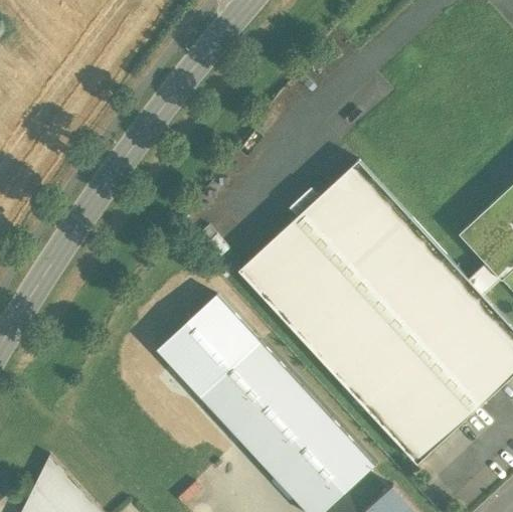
[(467,281),(357,161),(237,272),(415,465),(512,374),(512,330),(481,296),(467,281)]
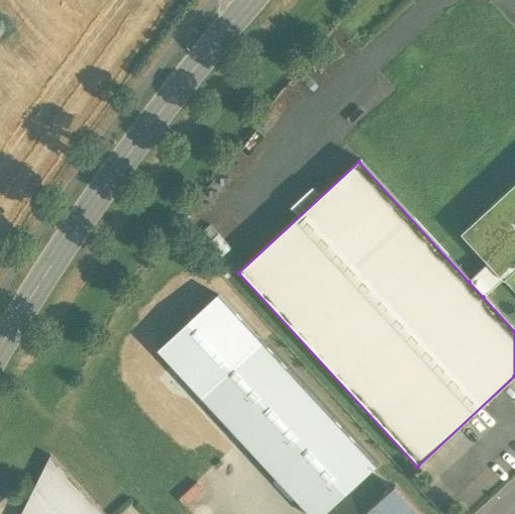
[(514,184),(459,235),(487,266),(501,281),(514,296),(514,184)]
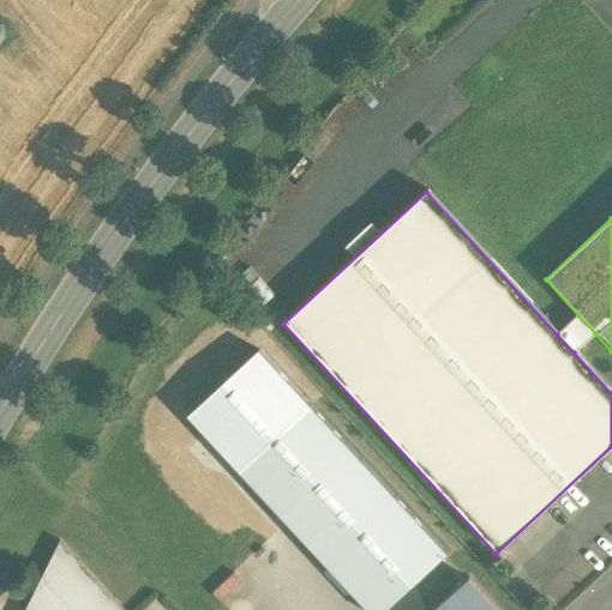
[(595,333),(579,315),(557,334),(574,352),(595,333)]
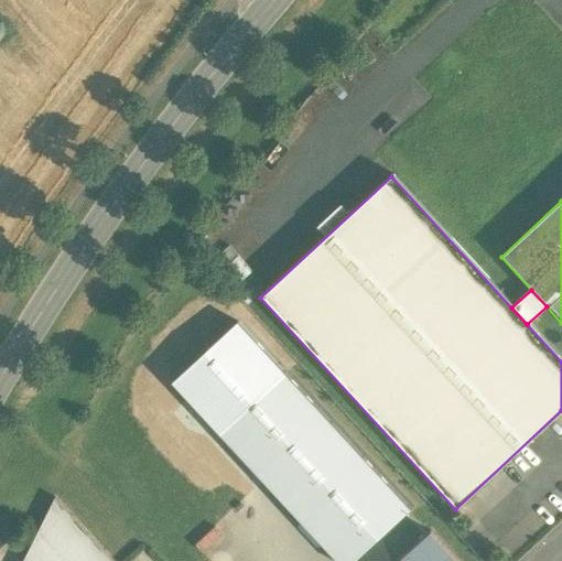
[(219,434),(335,560),(350,560),(407,510),(283,376),(219,434)]
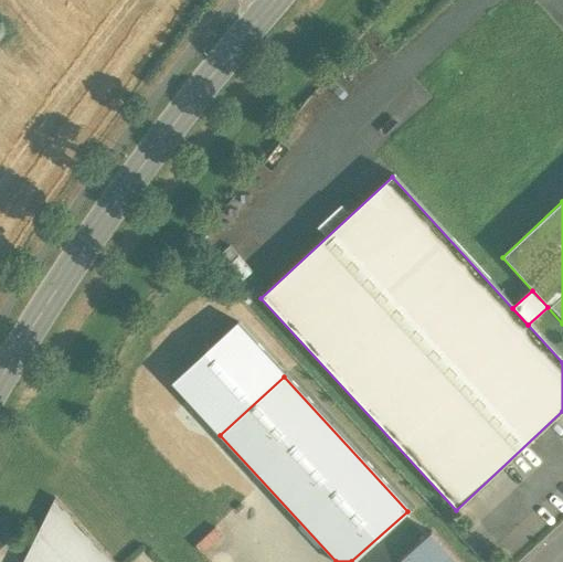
[(107,561),(53,501),(39,530),(67,561),(107,561)]
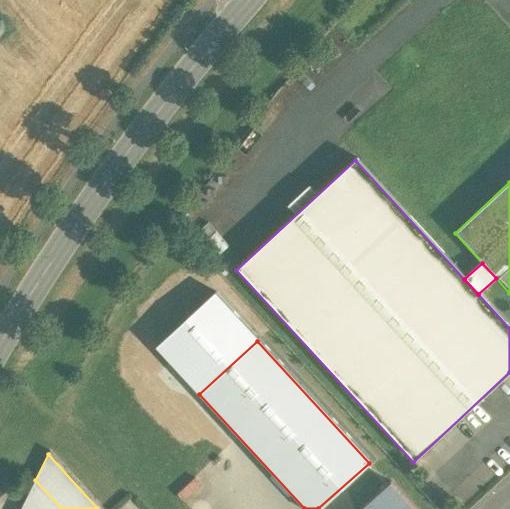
[(61,508),(35,480),(21,508),(61,508)]
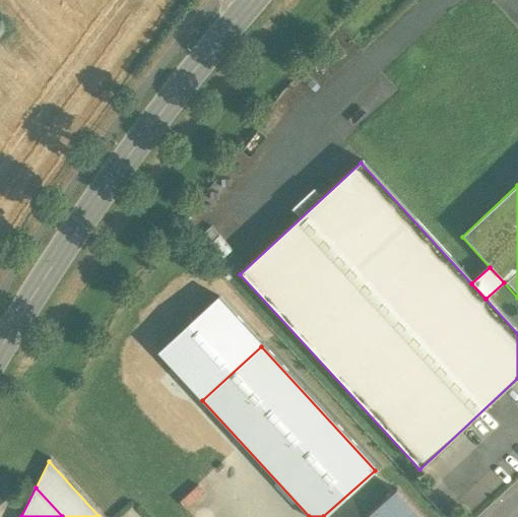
[(416,516),(394,492),(366,516),(416,516)]
